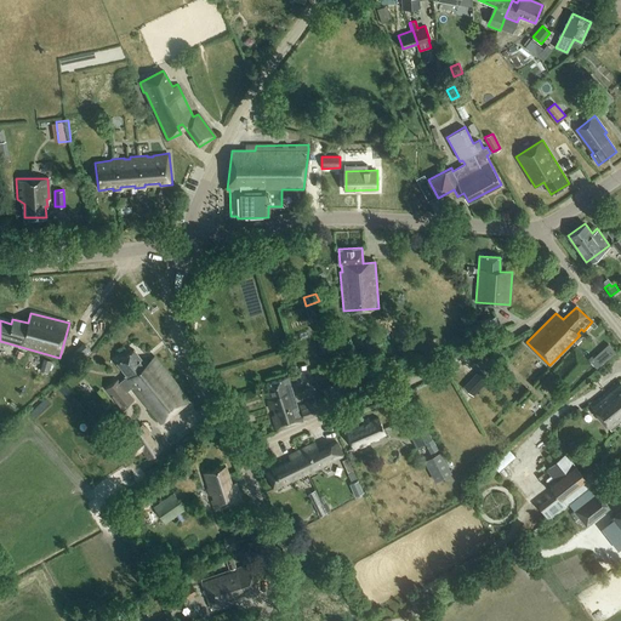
[(480,322),(485,335),(500,331),(496,317),(480,322)]
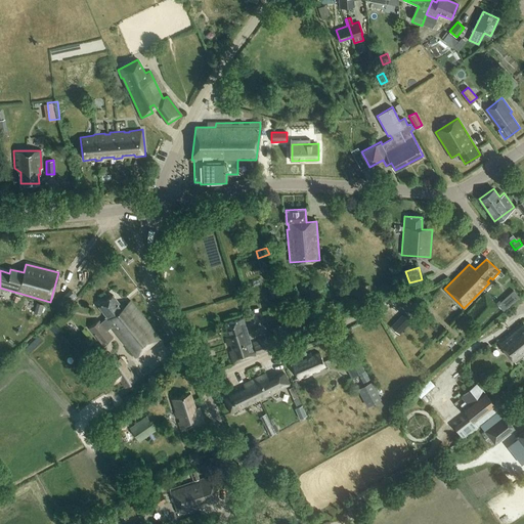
[(515,301),(508,294),(500,301),(497,304),(504,311),(507,308),(515,301)]
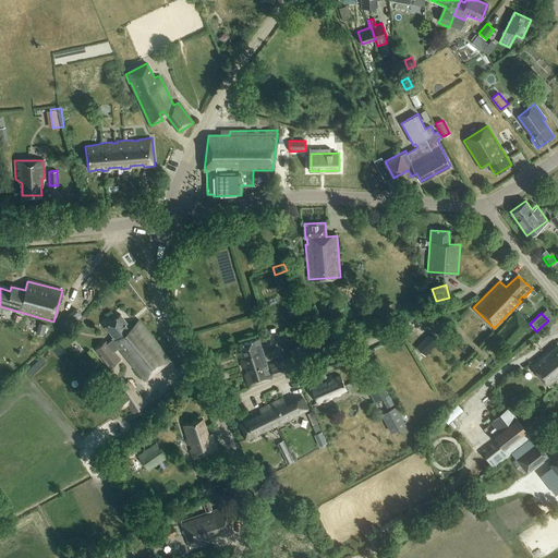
[(110,338),(111,339),(108,342),(106,340),(95,350),(109,368),(121,359),(114,351),(119,348),(145,380),(171,360),(138,319),(130,326),(120,314),(105,326),(112,336),(110,338)]
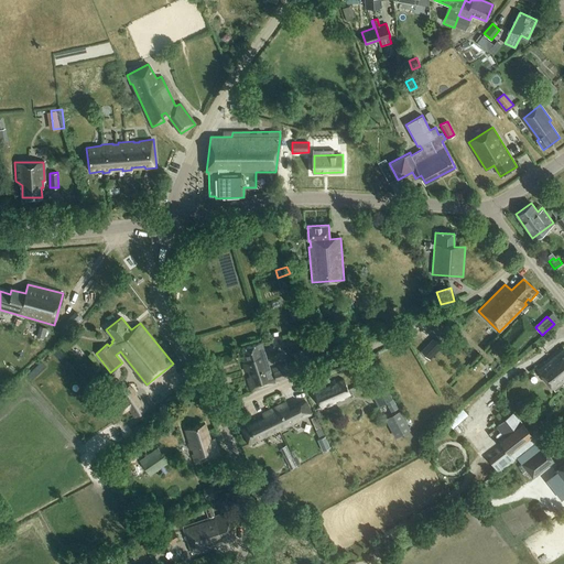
[(310,323),(303,325),(307,337),(314,335),(310,323)]
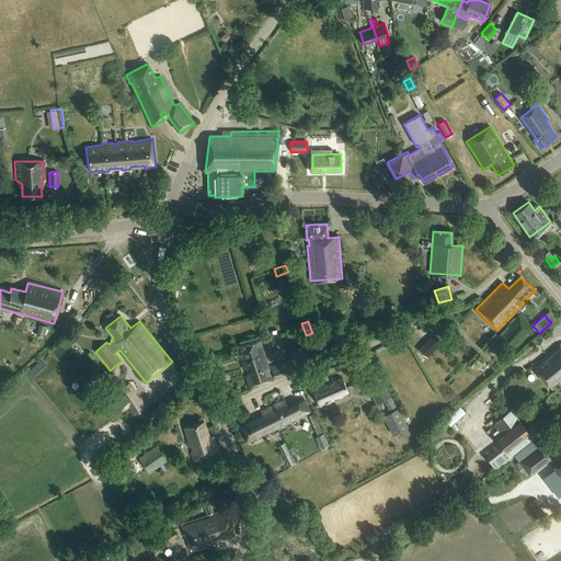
[(41,325),(37,335),(44,338),(47,328),(41,325)]
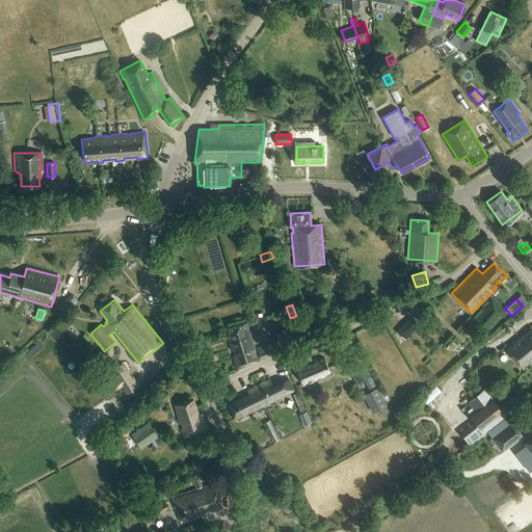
[(73,312),(69,315),(73,320),(78,316),(73,312)]
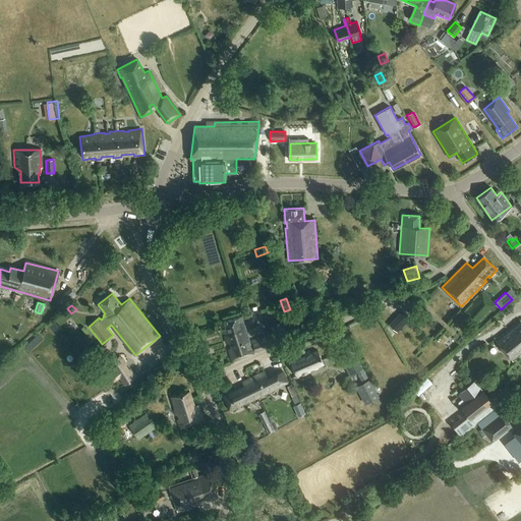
[(412,317),(403,309),(398,314),(407,323),(412,317)]
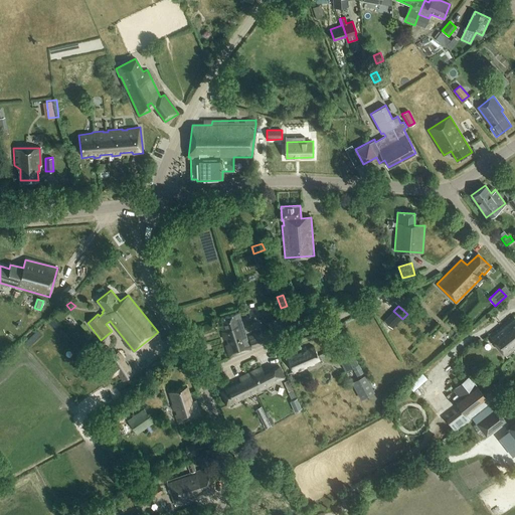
[(243,314),(245,320),(260,315),(258,307),(247,310),(248,313),(243,314)]
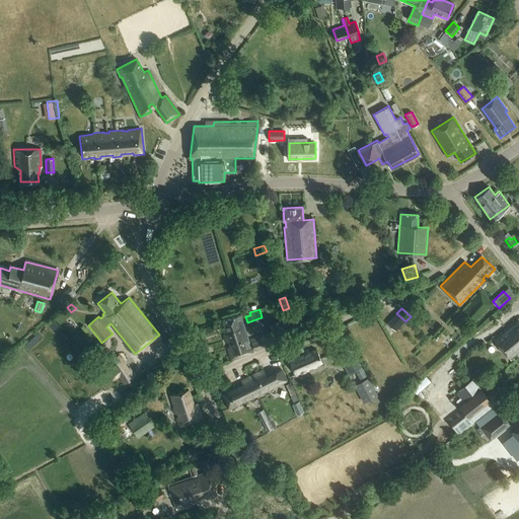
[(231,359),(252,353),(241,315),(223,320),(226,327),(223,328),(225,335),(224,335),(231,359)]
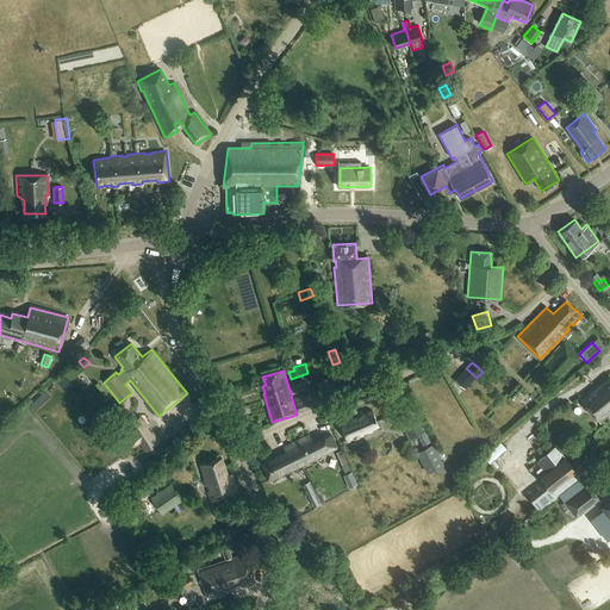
[(599,421),(609,411),(609,375),(608,373),(579,397),(599,421)]
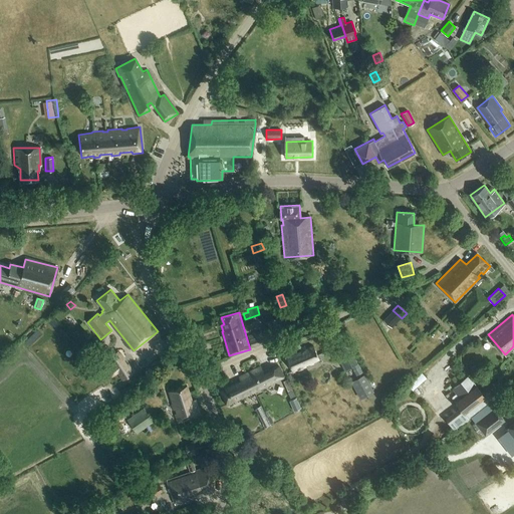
[(270,340),(266,329),(248,335),(252,347),(270,340)]
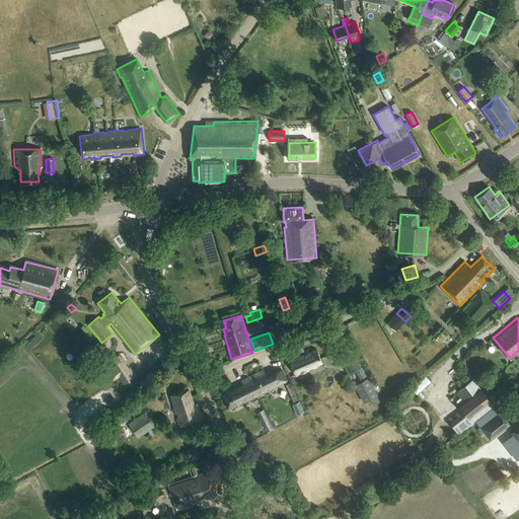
[(349,372),(362,366),(352,347),(340,354),(349,372)]
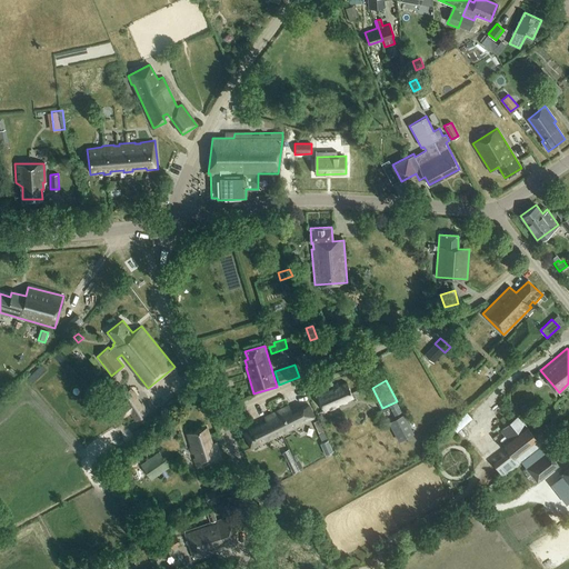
[(325,412),(355,399),(348,382),(340,386),(339,383),(317,392),(325,412)]
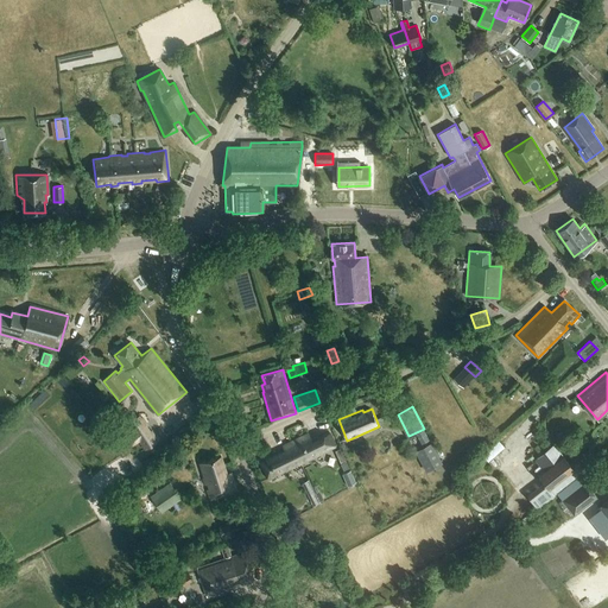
[(143,417),(143,418),(128,426),(132,432),(125,437),(132,447),(138,442),(145,451),(158,442),(159,441),(152,430),(151,431),(147,425),(149,424),(143,417)]
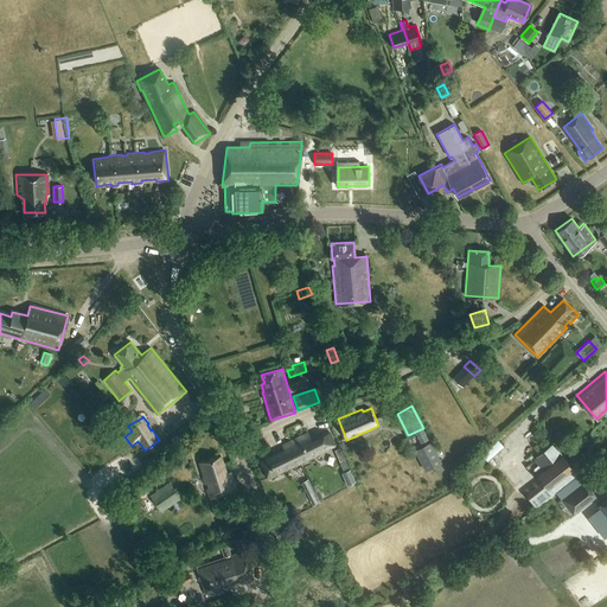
[(291,442),(300,462),(320,453),(320,452),(334,445),(328,432),(311,440),(308,433),(291,442)]
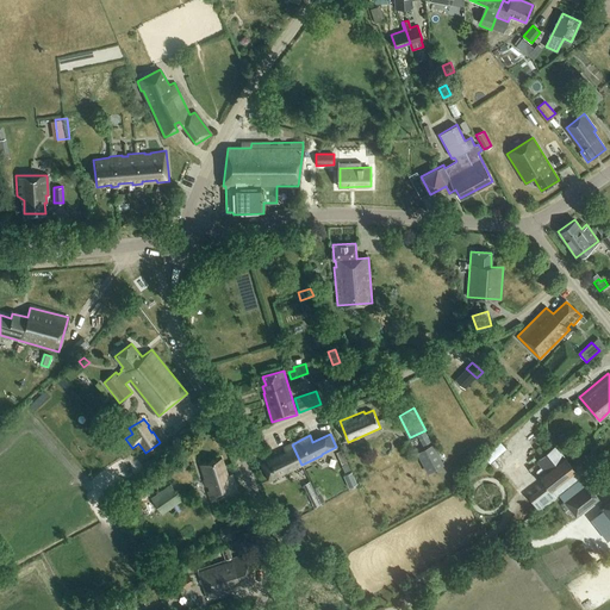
[(431,443),(416,453),(427,473),(443,465),(431,443)]
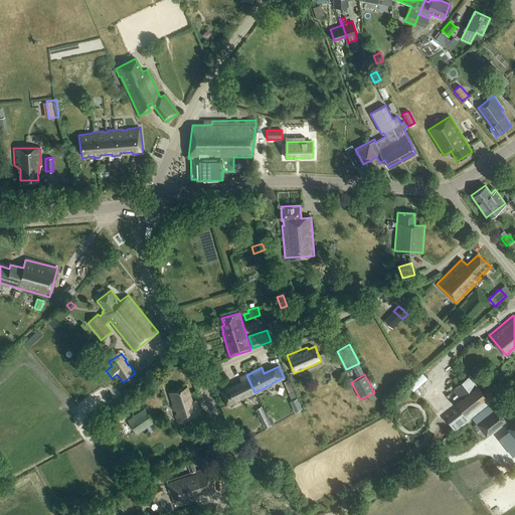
[(240,399),(254,392),(246,375),(239,378),(241,382),(235,385),(234,384),(220,391),(227,406),(230,404),(230,403),(240,398),(240,399)]
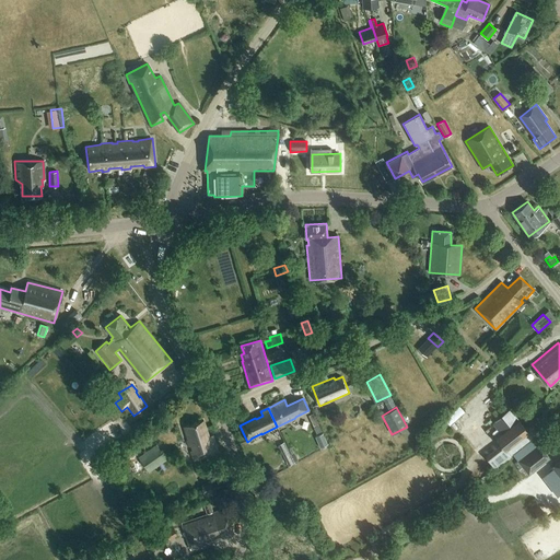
[(544,427),(536,417),(524,426),(511,408),(491,422),(500,433),(496,438),(500,444),(485,456),(494,468),(511,456),(509,454),(544,427)]
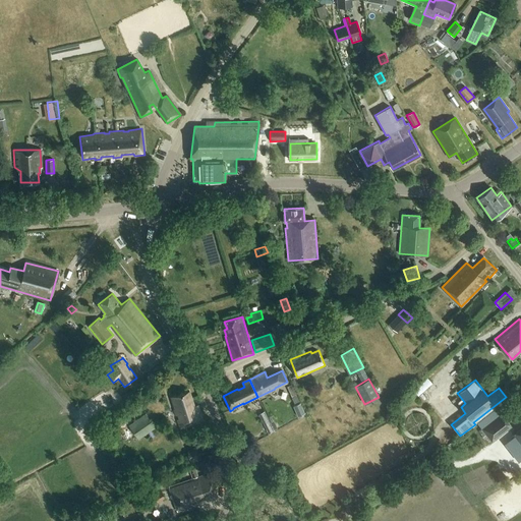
[(181,427),(204,420),(198,405),(195,406),(190,390),(171,396),(181,427)]
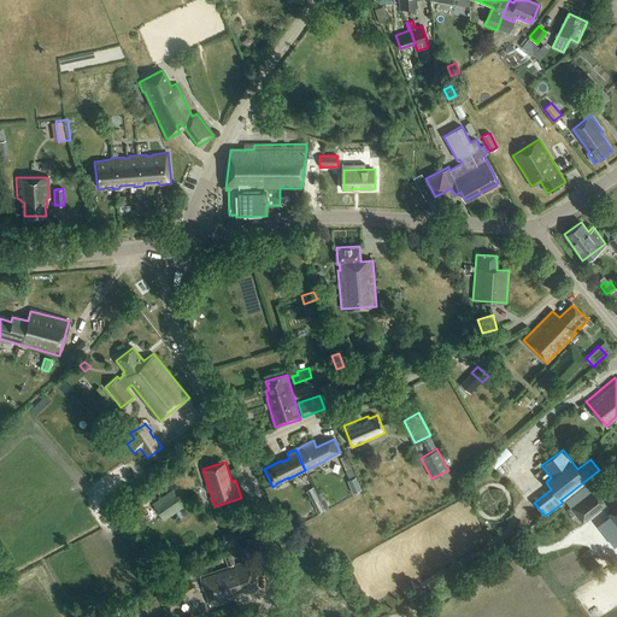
[(482,468),(477,472),(483,479),(488,474),(482,468)]
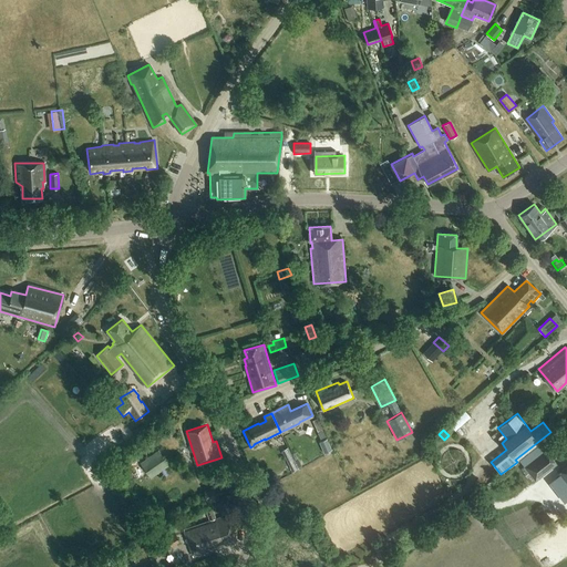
[(332,450),(327,439),(319,442),(325,453),(332,450)]
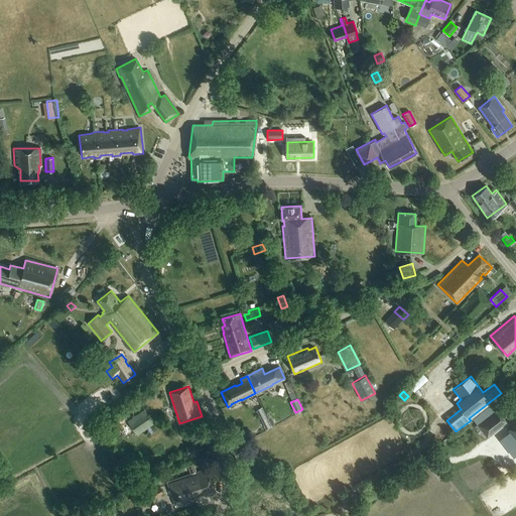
[(487,435),(506,420),(497,407),(478,422),(487,435)]
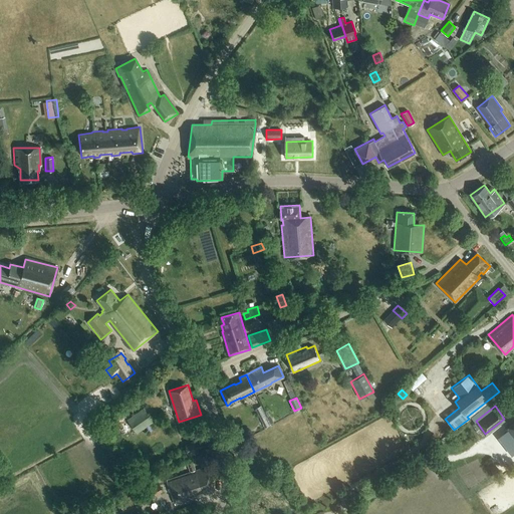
[(134,416),(143,430),(153,423),(144,409),(134,416)]
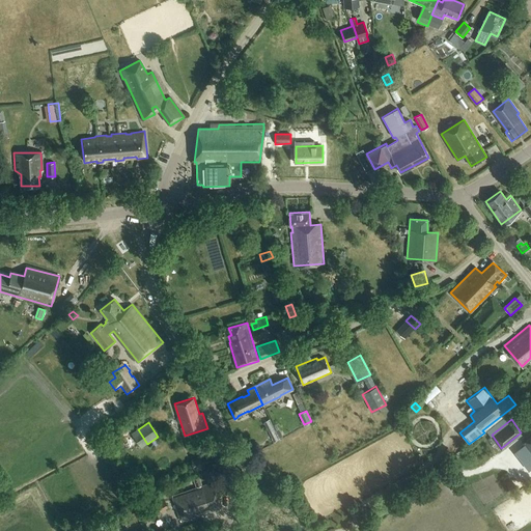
[(275,432),(270,435),(273,442),(279,439),(275,432)]
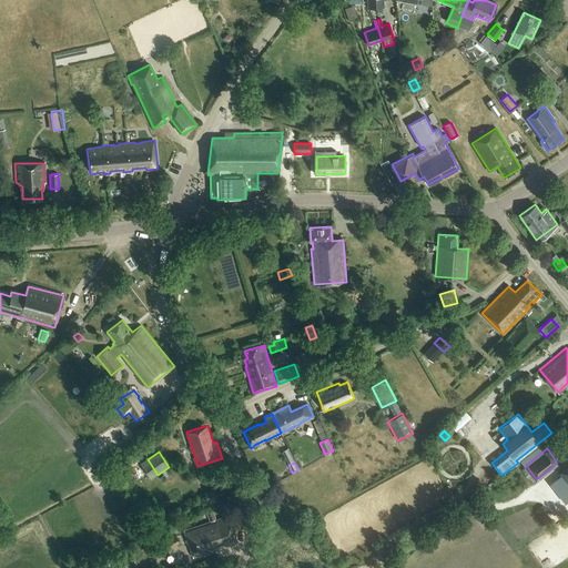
[(224,486),(205,493),(210,506),(229,499),(224,486)]
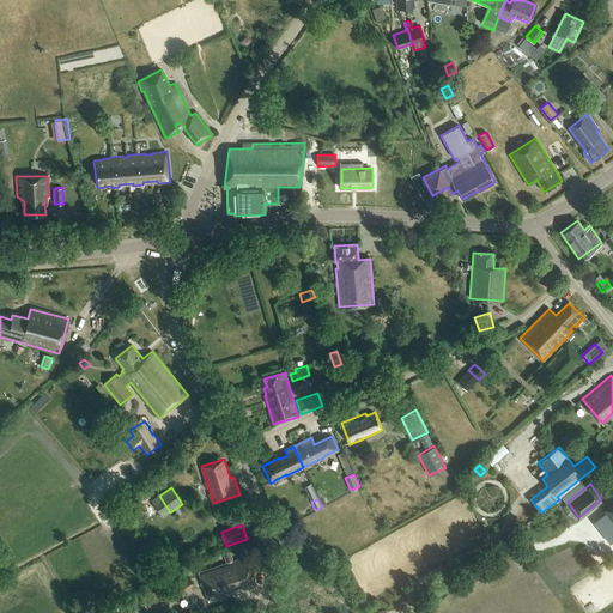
[(247,558),(235,562),(231,551),(225,553),(229,564),(200,574),(210,601),(256,586),(247,558)]
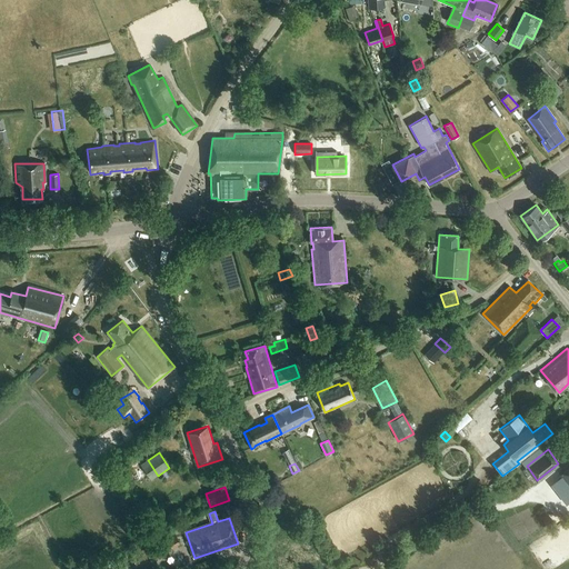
[(157,538),(143,545),(150,559),(181,545),(175,533),(159,541),(157,538)]
